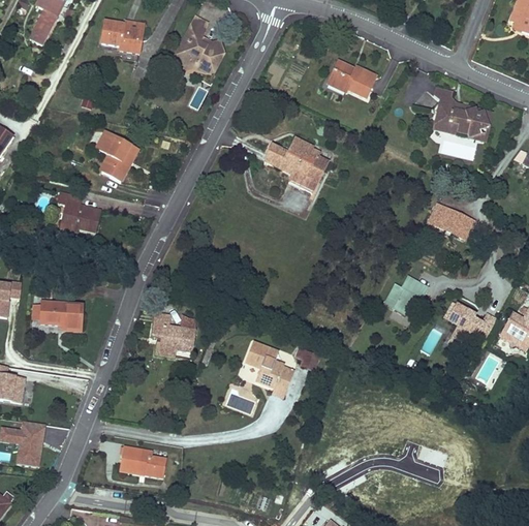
[(37,0),(35,5),(43,9),(28,38),(32,40),(41,45),(64,3),(68,5),(69,6),(70,5),(72,0),(37,0)]
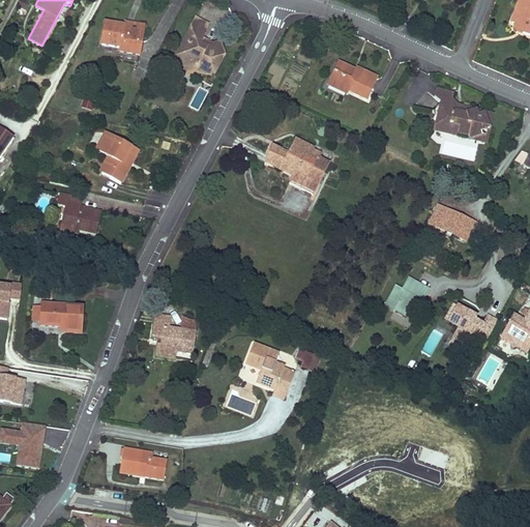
[(519,0),(511,19),(517,21),(523,23),(521,29),(529,32),(529,0),(519,0)]
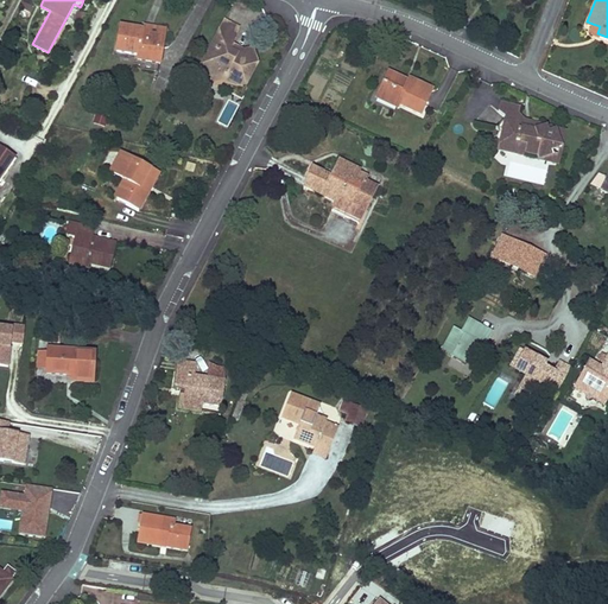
[(80,7),(78,6),(73,18),(80,23),(87,10),(81,6),(80,7)]
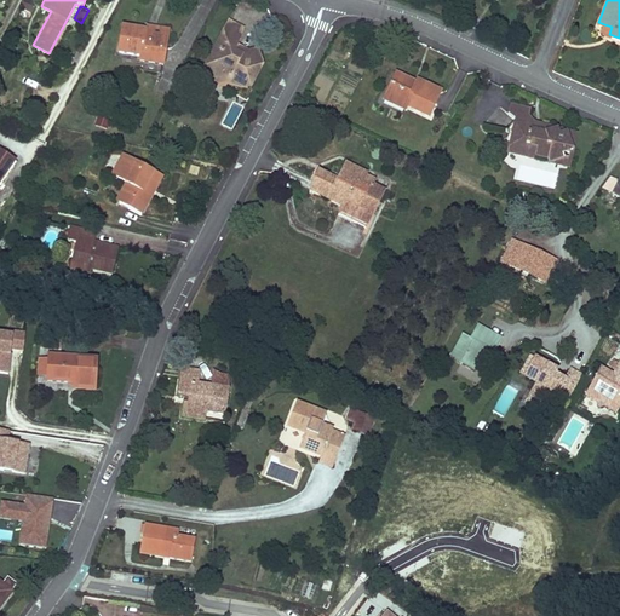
[(233,72),(251,81),(262,62),(257,46),(248,49),(244,51),(236,46),(237,42),(245,26),(228,17),(218,38),(225,41),(218,53),(216,52),(211,59),(210,62),(211,65),(212,70),(213,74),(217,75),(223,76),(229,76),(233,72)]
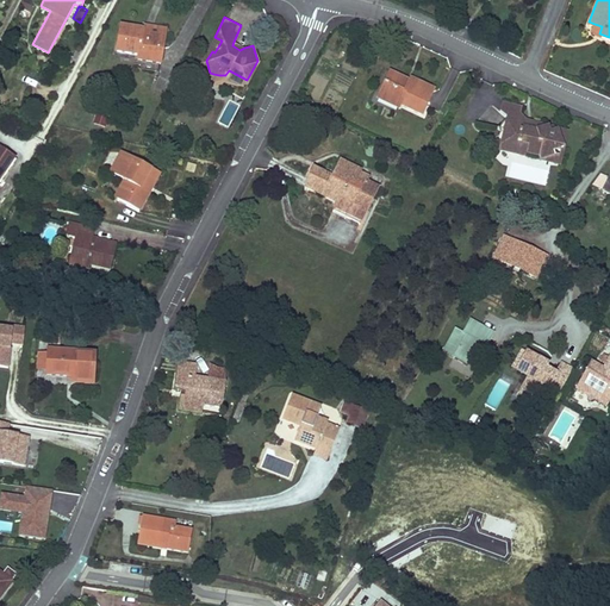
[(144,20),(143,25),(120,22),(116,48),(137,51),(136,56),(160,61),(165,35),(166,25),(144,20)]
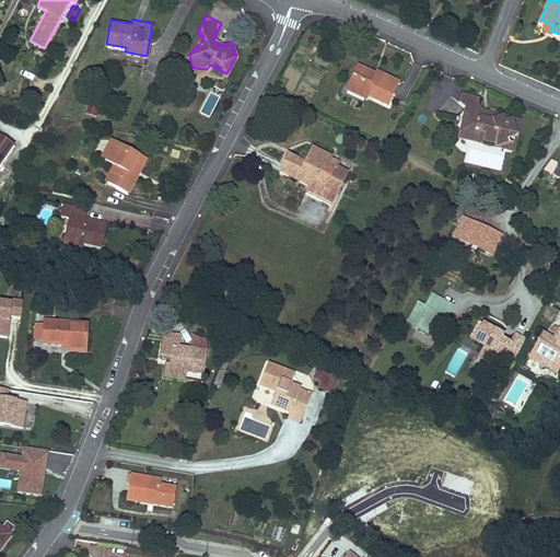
[(203,37),(197,34),(185,56),(189,72),(208,70),(214,74),(226,73),(210,65),(207,69),(201,69),(196,68),(193,67),(191,64),(190,59),(189,56),(190,54),(195,47),(197,48),(203,37)]
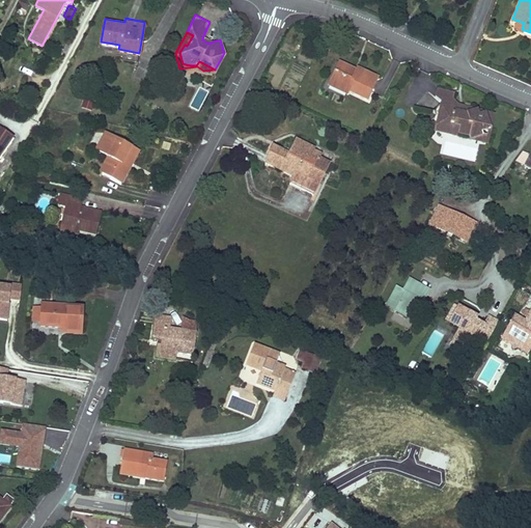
[(358,66),(357,68),(355,72),(352,70),(353,66),(340,60),(329,83),(347,92),(348,88),(367,98),(376,76),(358,66)]
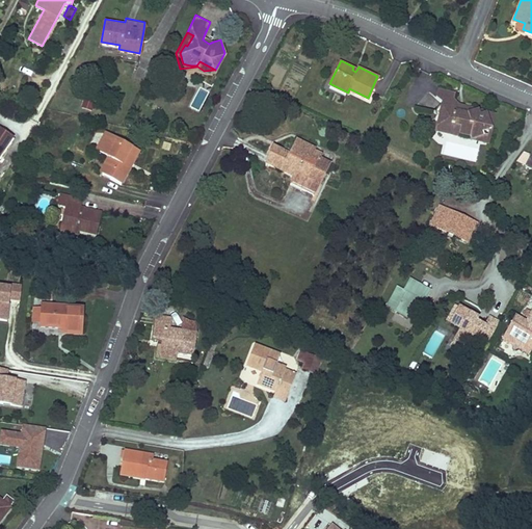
[(435,94),(442,99),(452,102),(457,103),(450,95),(451,90),(437,87),(435,94)]
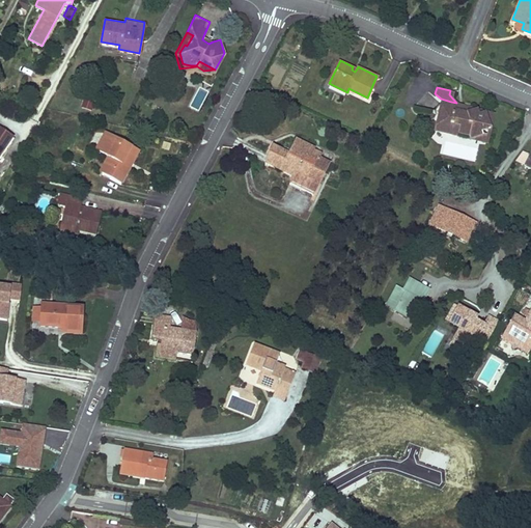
[(455,107),(451,102),(441,99),(432,109),(439,114),(436,123),(444,131),(455,133),(456,131),(470,134),(473,137),(484,132),(482,129),(491,124),(485,110),(478,113),(476,108),(468,112),(455,109),(455,107)]
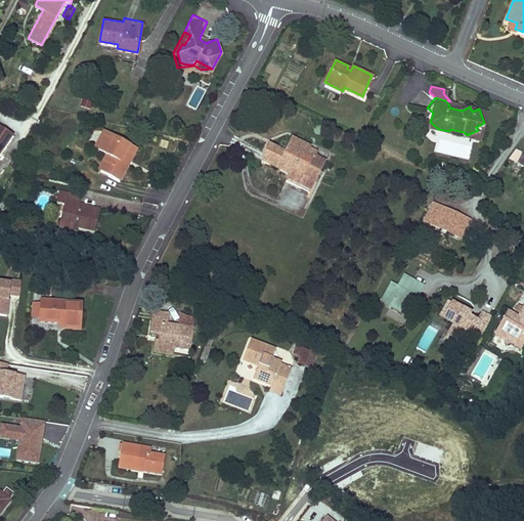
[(462,111),(470,106),(450,101),(445,100),(449,105),(449,107),(462,111)]
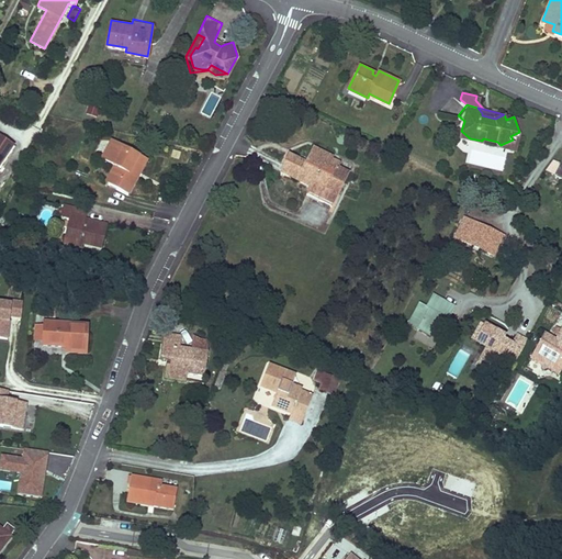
[(0,133),(0,161),(13,142),(0,133)]
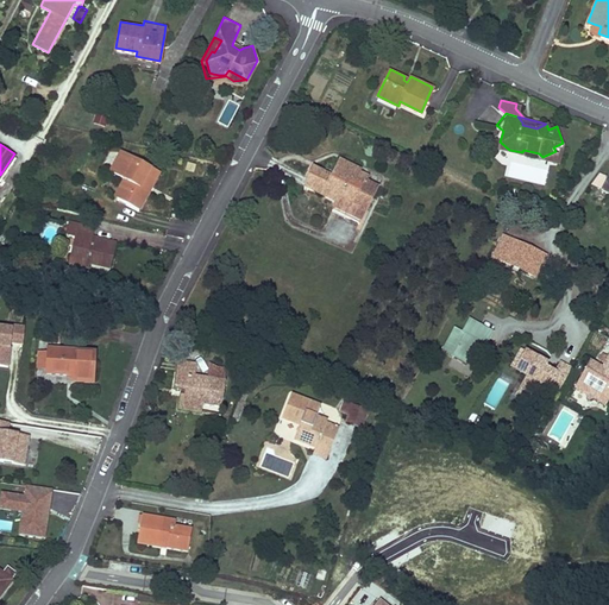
[(108,170),(113,172),(125,151),(120,150),(108,170)]
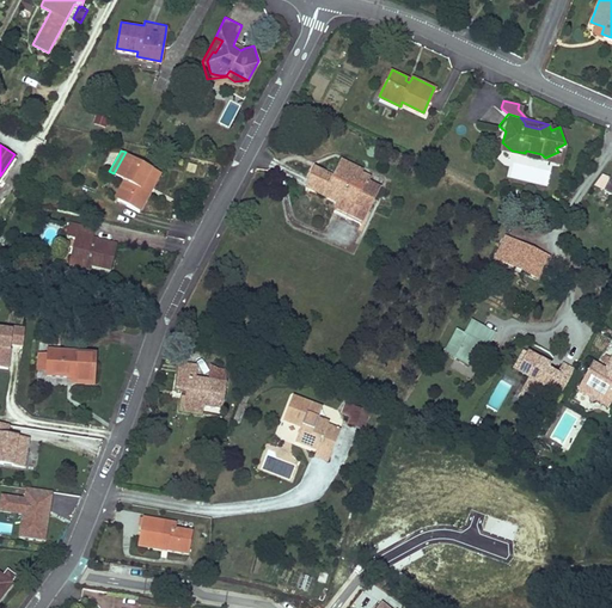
[(151,166),(126,152),(114,173),(127,179),(117,197),(140,209),(150,191),(140,186),(151,166)]
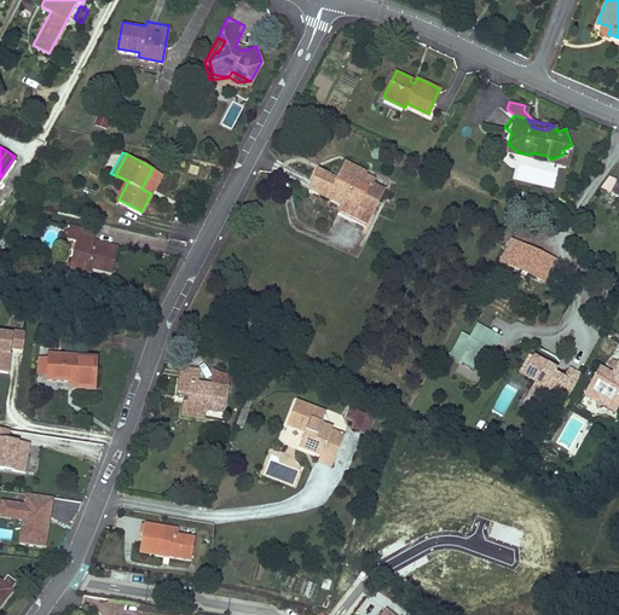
[(337,210),(365,224),(383,187),(372,183),(370,186),(360,181),(365,172),(365,170),(347,161),(337,178),(319,167),(314,175),(316,177),(311,187),(341,203),(337,210)]
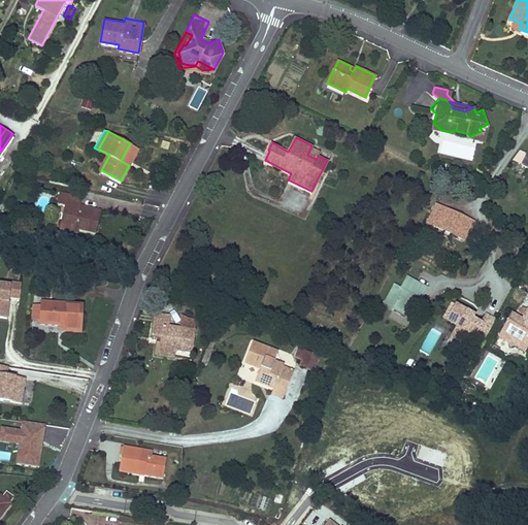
[(453,156),(464,154),(462,140),(451,142),(453,156)]
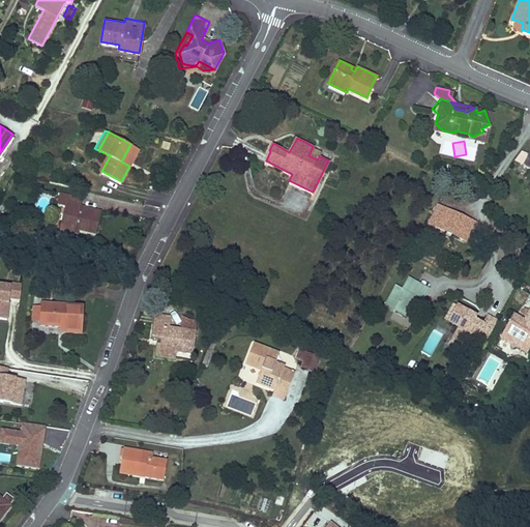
[(138,148),(130,144),(121,162),(129,166),(138,148)]
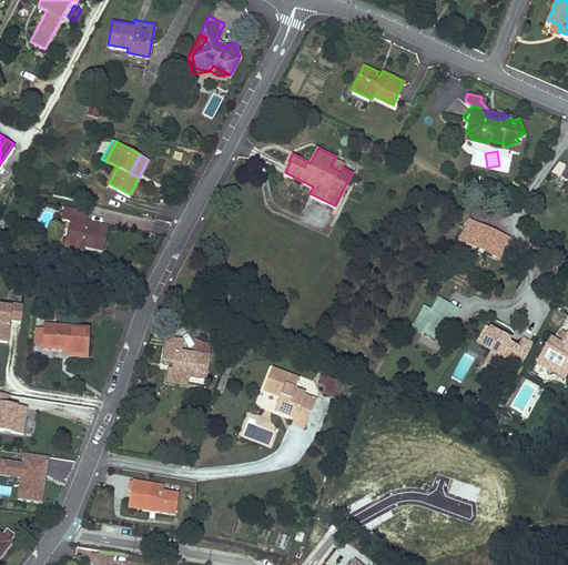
[(344,162),(335,158),(331,167),(340,171),(342,168),(344,162)]
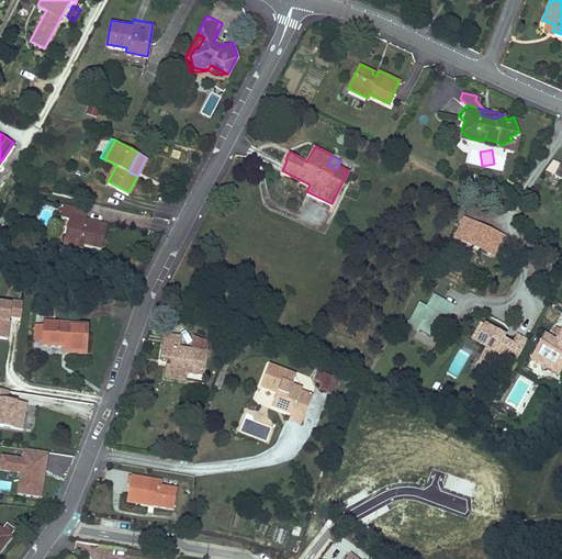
[(549,170),(554,172),(560,161),(555,159),(549,170)]
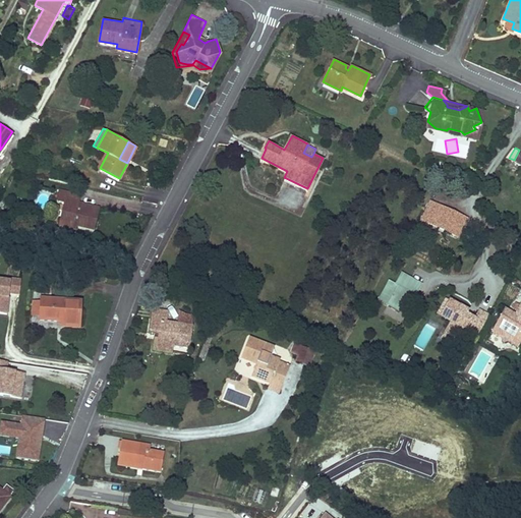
[(60,219),(76,223),(93,226),(98,207),(88,204),(83,206),(77,205),(78,202),(80,193),(59,188),(56,198),(64,202),(60,219)]
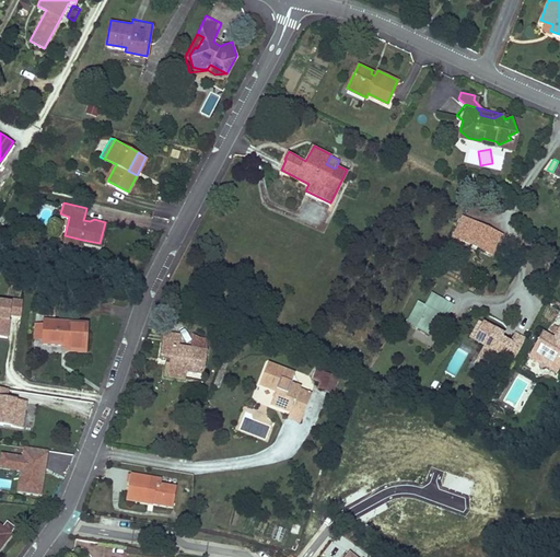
[(462,215),(453,234),(493,253),(502,233),(462,215)]
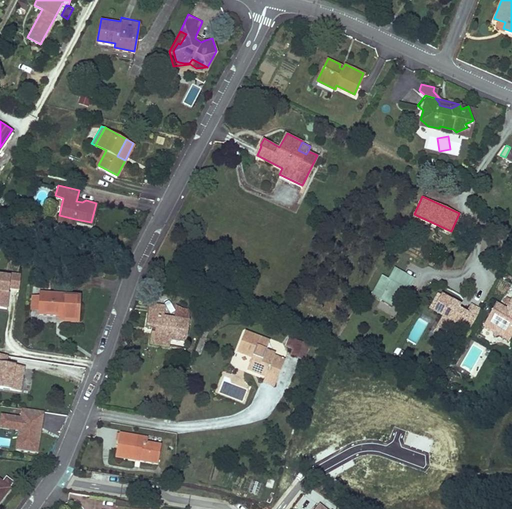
[(395,266),(389,277),(383,273),(372,293),(393,304),(399,292),(403,285),(409,288),(415,276),(395,266)]
